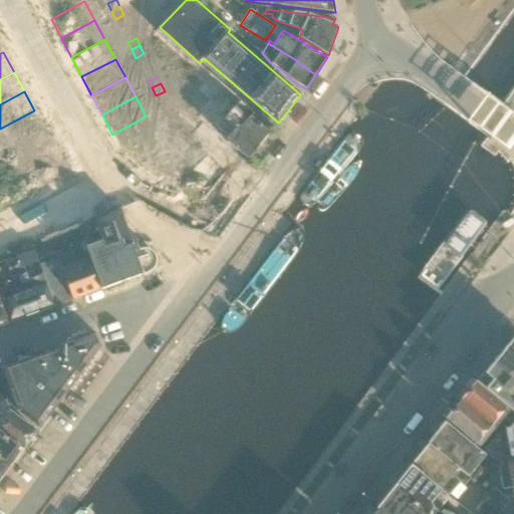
[(34,110),(0,129),(11,148),(45,130),(34,110)]
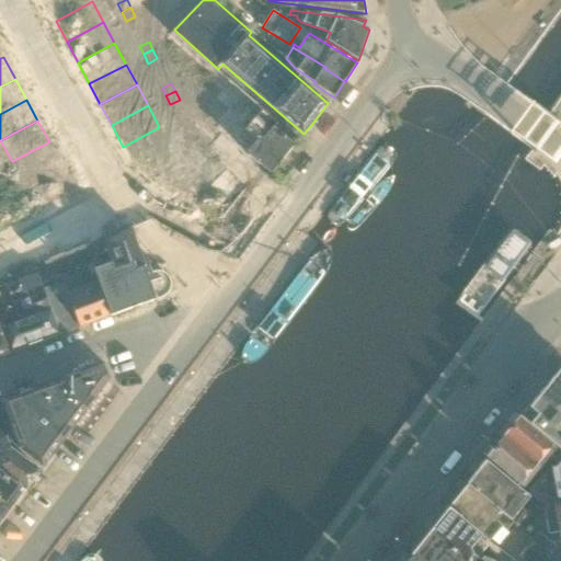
[(49,141),(12,161),(23,182),(60,162),(49,141)]
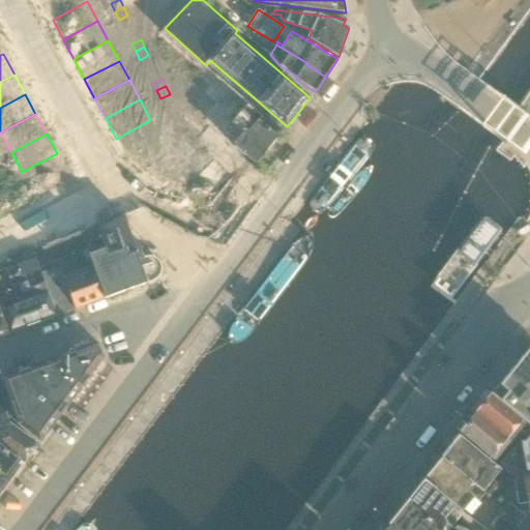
[(57,153),(22,172),(32,193),(67,174),(57,153)]
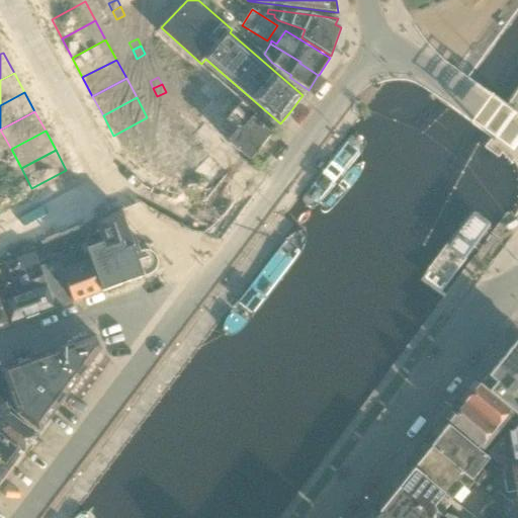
[(494,223),(471,205),(409,290),(431,307),(494,223)]
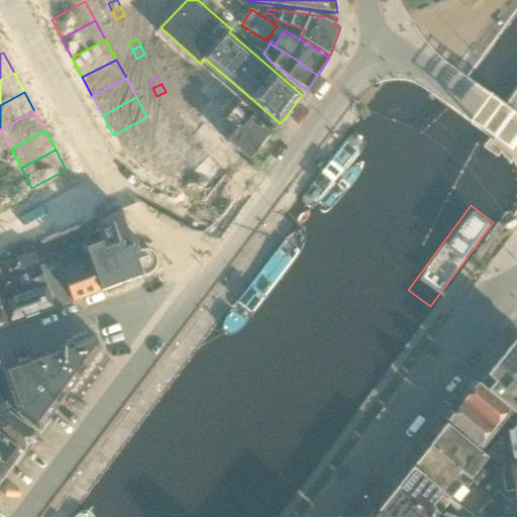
[(120,211),(117,213),(99,223),(105,242),(87,249),(102,292),(151,274),(156,270),(158,265),(157,260),(146,243),(138,246),(135,236),(130,237),(120,211)]
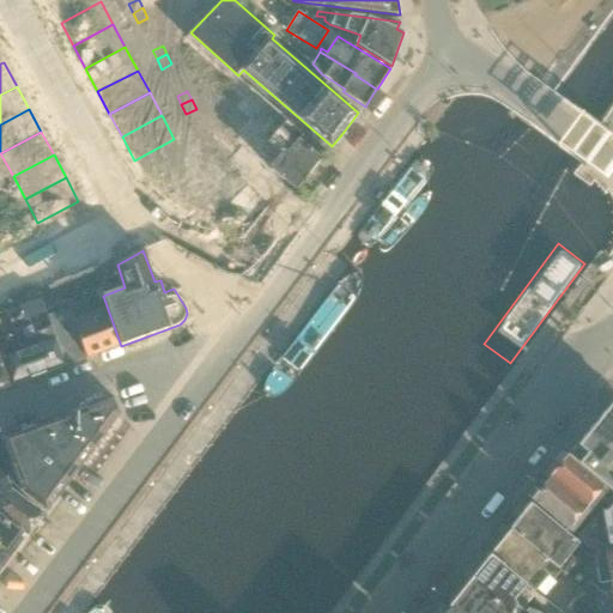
[(32,320),(49,313),(43,296),(20,305),(23,314),(19,321),(11,323),(17,343),(0,347),(0,350),(12,384),(64,366),(53,329),(38,335),(32,320)]
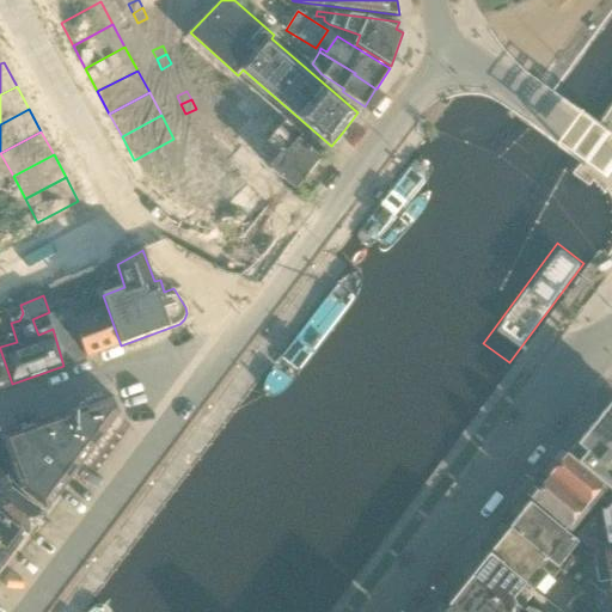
[(91,316),(85,299),(71,304),(72,306),(49,314),(65,362),(87,355),(87,357),(120,346),(105,310),(91,316)]
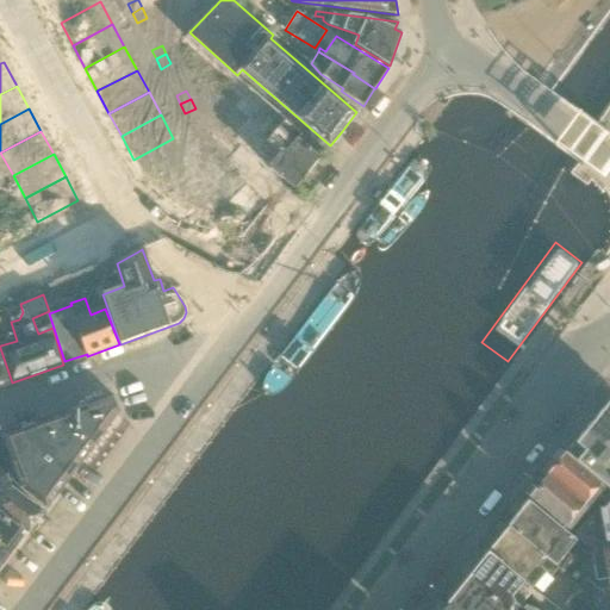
[(0,350),(0,386),(11,383),(0,350)]
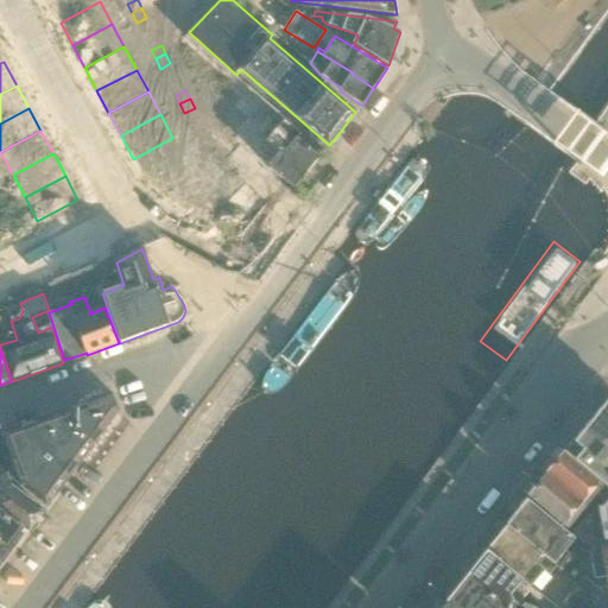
[(46,506),(62,486),(81,460),(115,415),(118,411),(112,393),(1,434),(20,486),(46,506)]
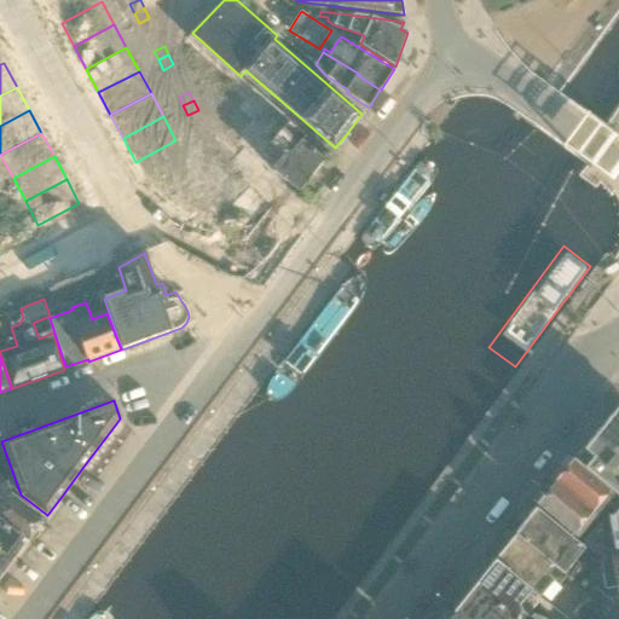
[(618,405),(574,461),(576,461),(612,491),(618,497),(618,405)]
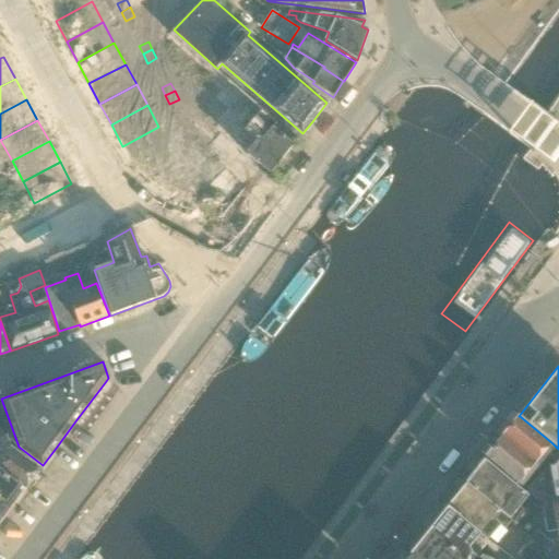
[(535,464),(552,443),(520,416),(502,438),(535,464)]
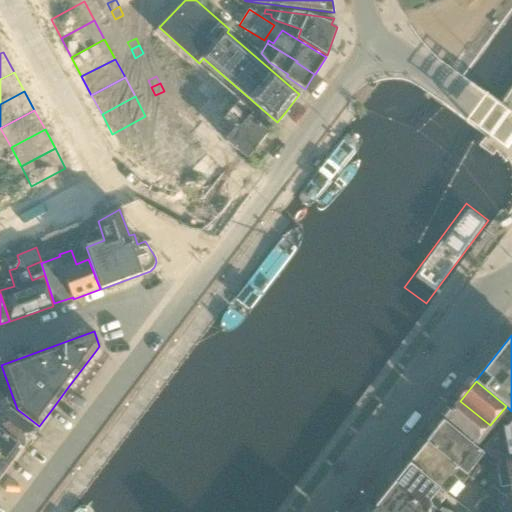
[(475,443),(490,425),(460,401),(445,419),(475,443)]
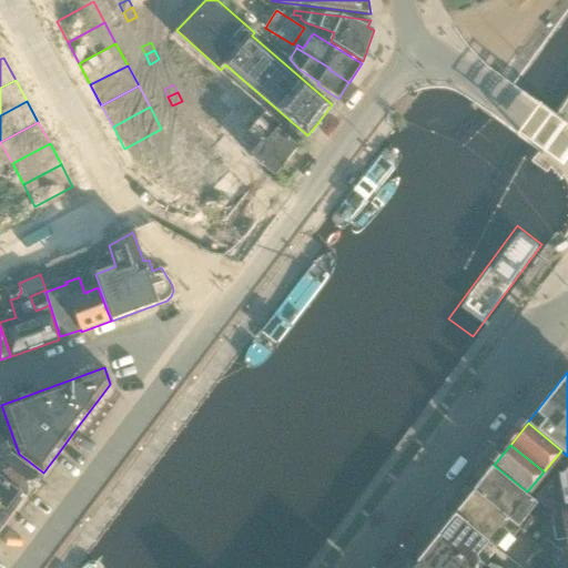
[(0,477),(26,496),(40,476),(13,457),(10,448),(0,452),(0,477)]
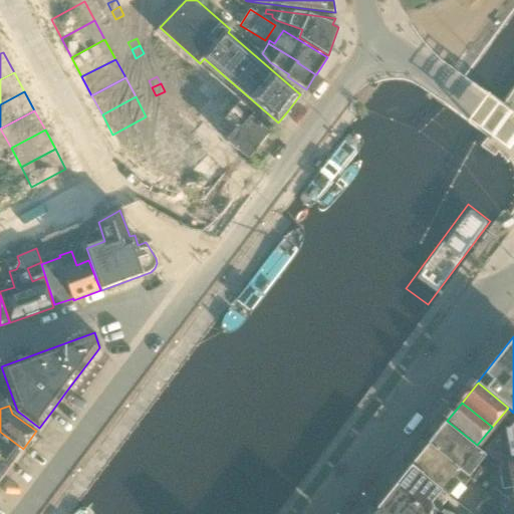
[(468,477),(485,456),(445,423),(439,431),(440,432),(429,445),(468,477)]
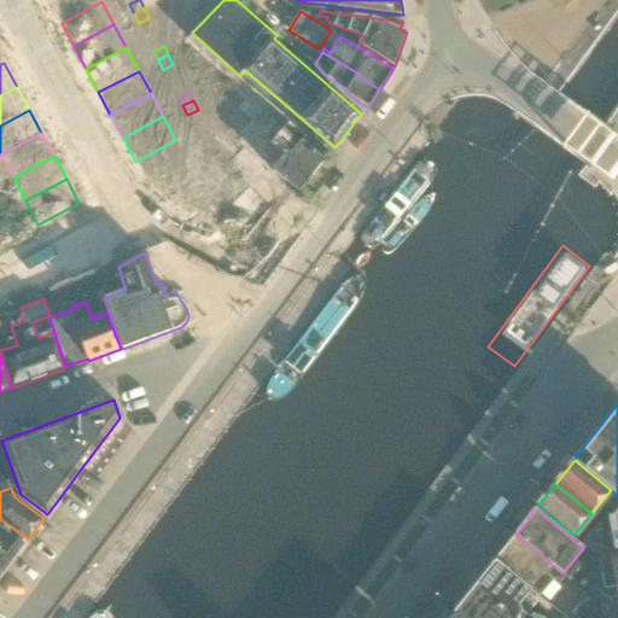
[(617,548),(617,508),(614,512),(617,536),(613,537),(608,534),(602,536),(598,524),(590,534),(583,542),(598,554),(617,548)]
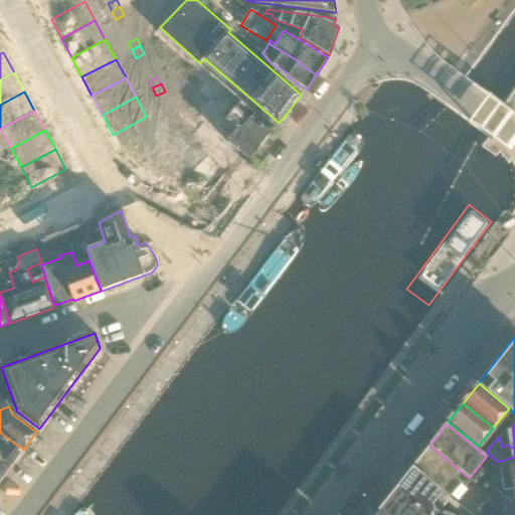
[(0,480),(22,451),(0,434),(0,480)]
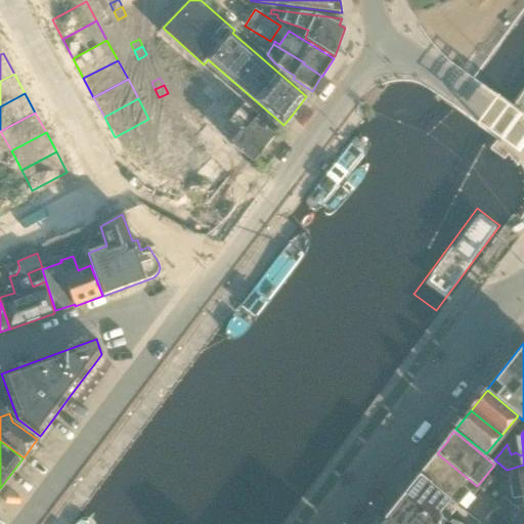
[(420,475),(433,484),(457,505),(470,490),(474,493),(478,487),(477,486),(437,453),(420,475)]
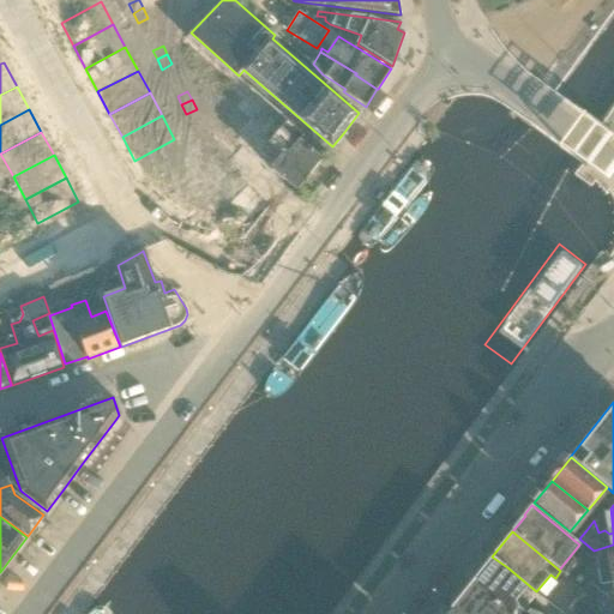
[(602,584),(613,582),(613,589),(613,551),(595,554),(602,584)]
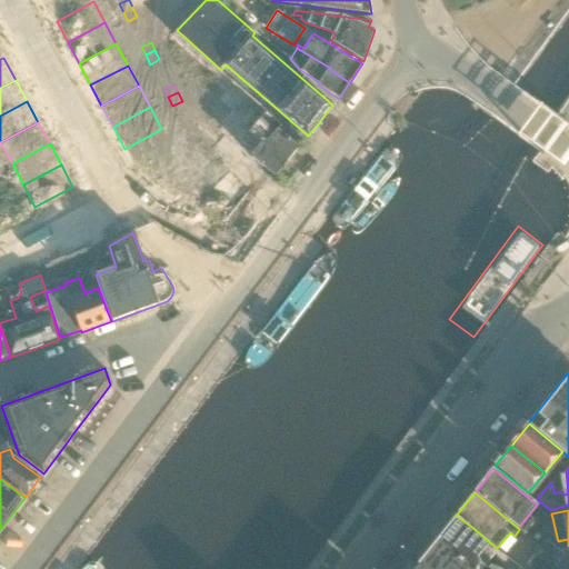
[(488,568),(485,566),(498,549),(497,548),(470,526),(456,516),(417,562),(419,563),(425,568),(498,568),(491,565),(488,568)]
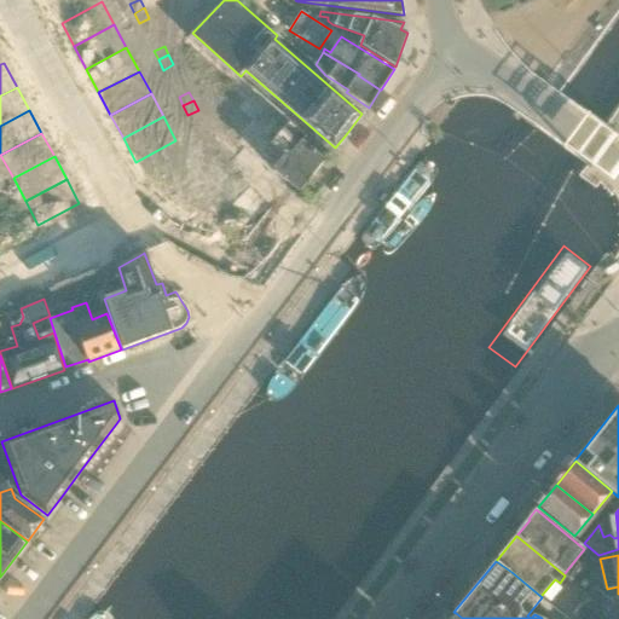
[(584,599),(606,615),(614,603),(593,588),(584,599)]
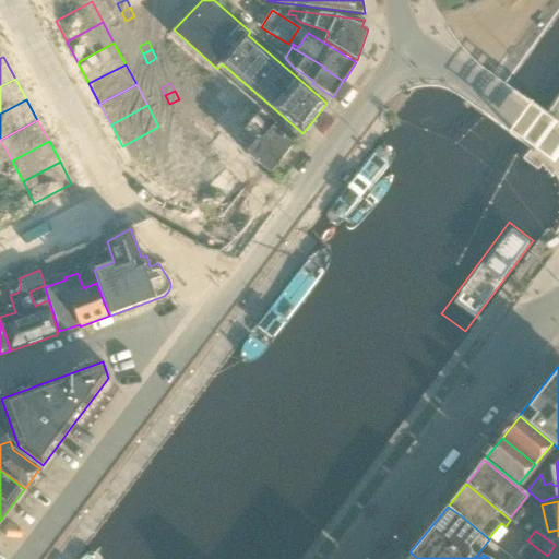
[(523,558),(544,558),(547,556),(527,540),(518,555),(523,558)]
